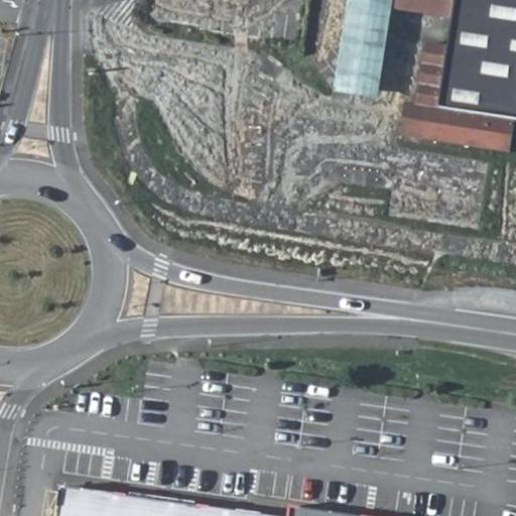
[(398,0),(397,10),(454,18),(456,0),(398,0)]
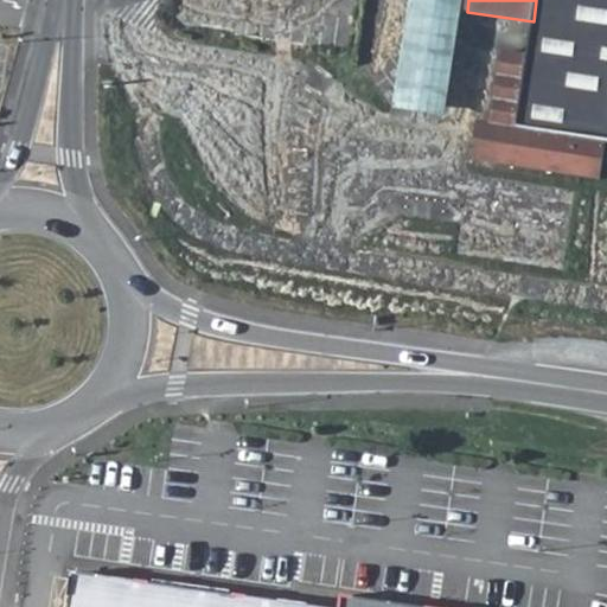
[(606,0),(536,0),(534,21),(515,127),(606,142),(606,0)]
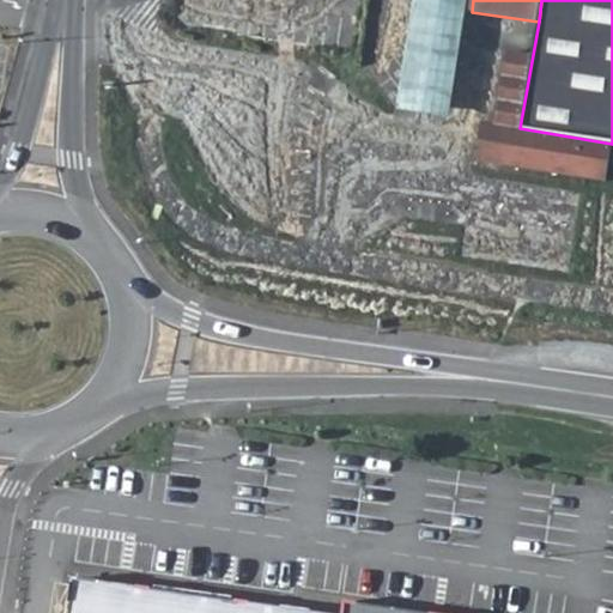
[(608,181),(612,162),(612,144),(520,128),(530,58),(508,52),(498,125),(484,122),(478,159),(608,181)]
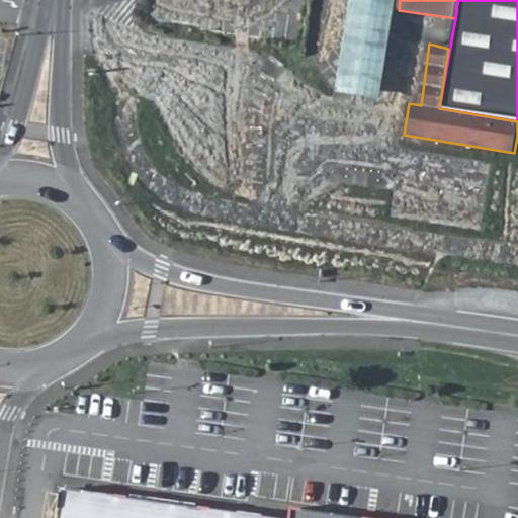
[(61,488),(57,517),(288,517),(289,517),(61,488)]
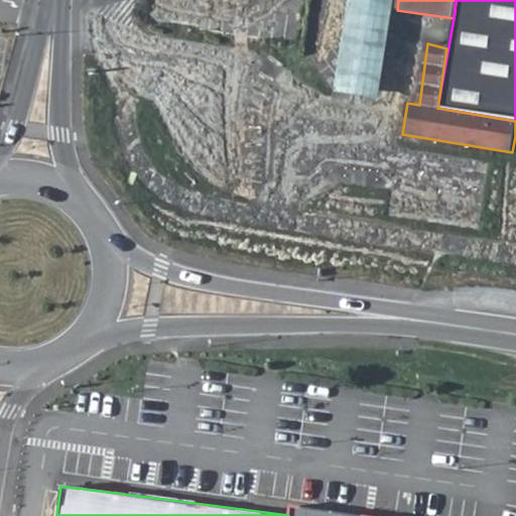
[(396,515),(289,502),(288,515),(287,515),(396,515)]
